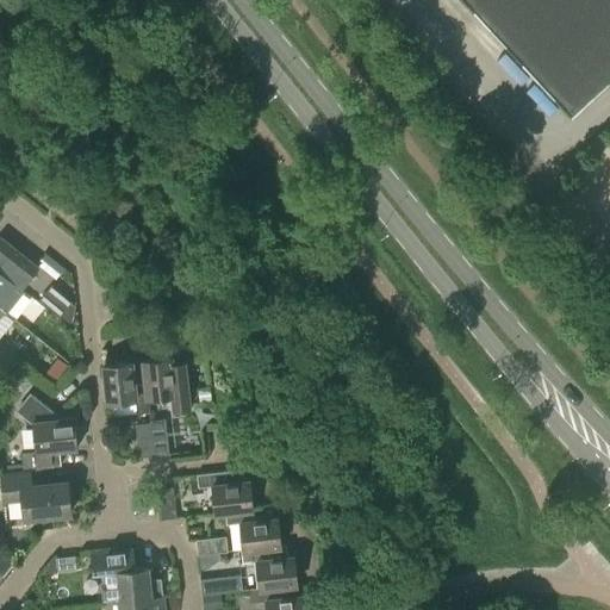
[(609,0),(462,0),(572,117),(609,81),(609,0)]
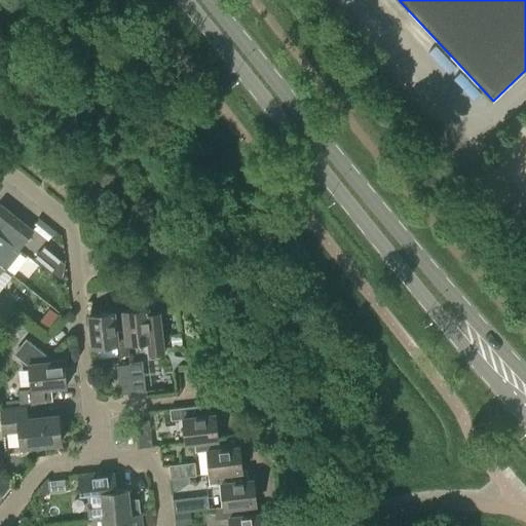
[(0,234),(17,249),(33,230),(0,204),(0,203),(0,234)]
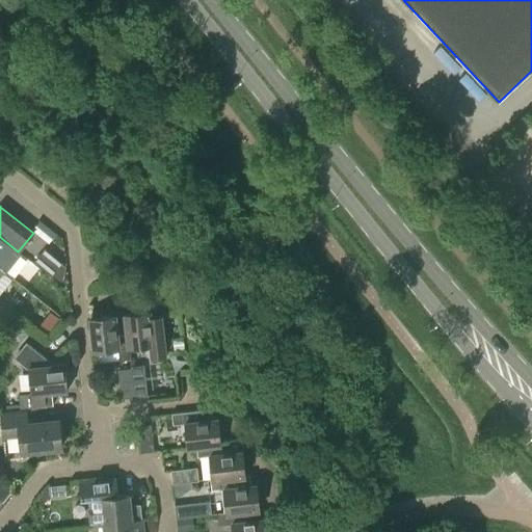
[(46,227),(40,221),(32,230),(38,235),(46,227)]
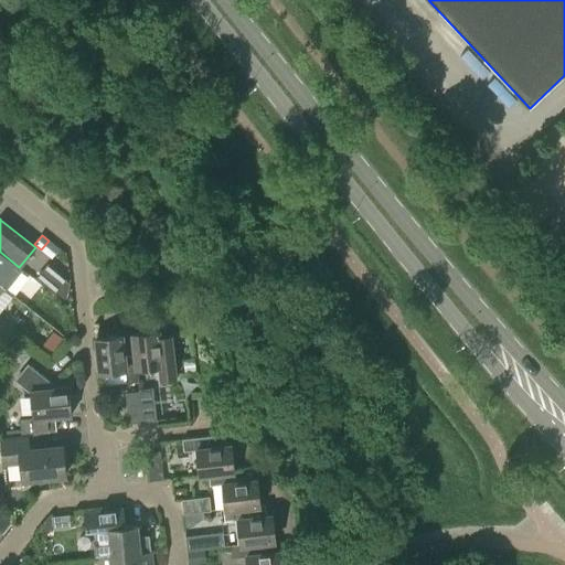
[(20,268),(19,267),(0,252),(0,285),(2,287),(4,288),(20,268)]
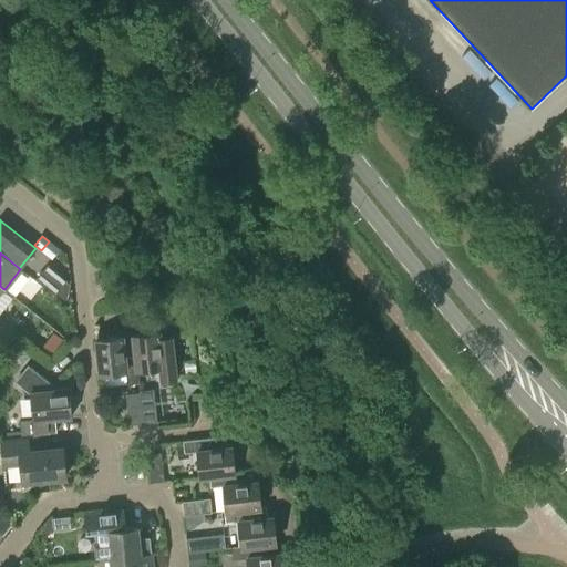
[(69,282),(49,265),(37,279),(57,296),(69,282)]
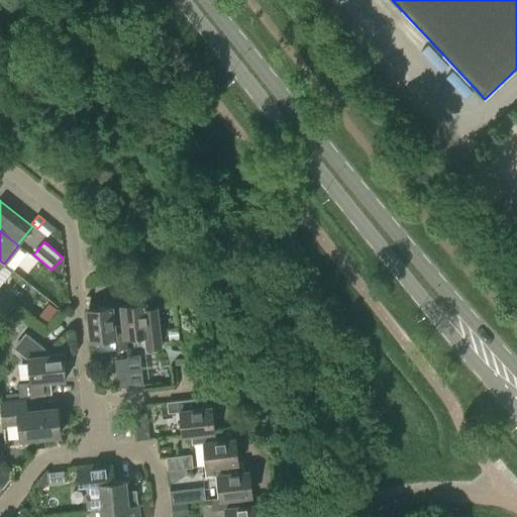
[(145,308),(145,303),(121,306),(125,349),(125,337),(147,334),(148,346),(161,345),(156,307),(145,308)]
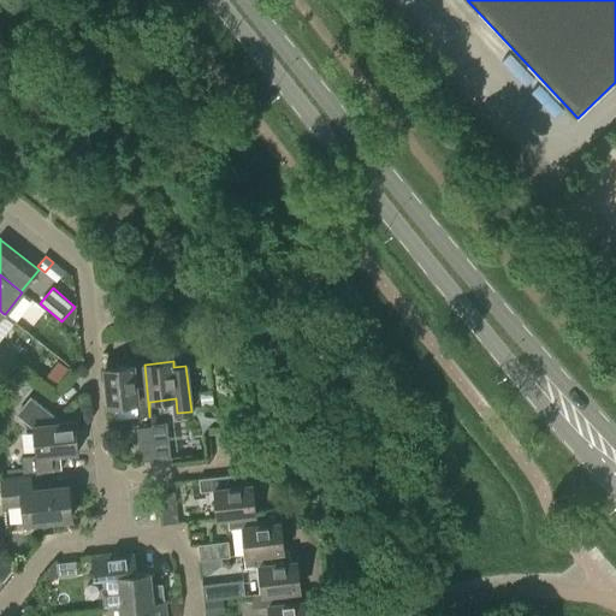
[(136,403),(137,418),(149,416),(144,365),(144,371),(134,372),(132,366),(104,369),(107,406),(136,403)]
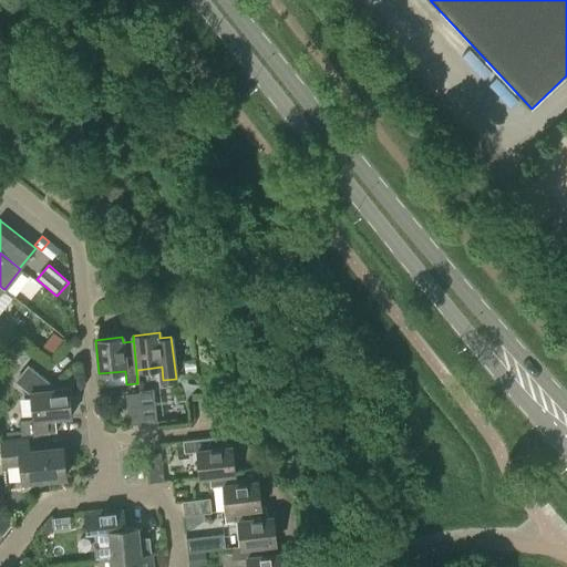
[(0,350),(7,356),(13,347),(2,337),(0,338),(0,350)]
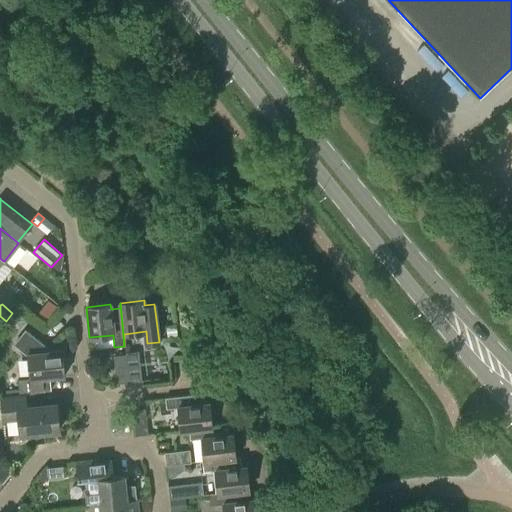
[(19,393),(0,395),(0,396),(0,397),(24,394),(43,391),(50,390),(49,377),(65,375),(62,350),(46,352),(45,347),(24,330),(14,344),(26,354),(29,379),(17,380),(19,393)]
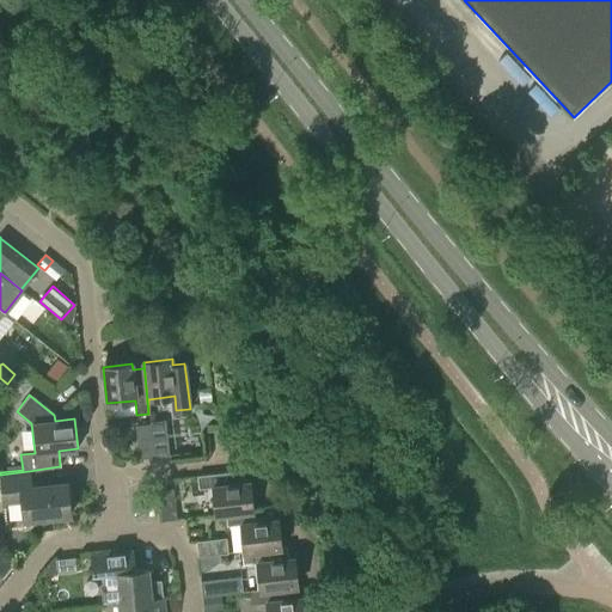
[(150,422),(151,424),(154,458),(169,456),(165,420),(150,422)]
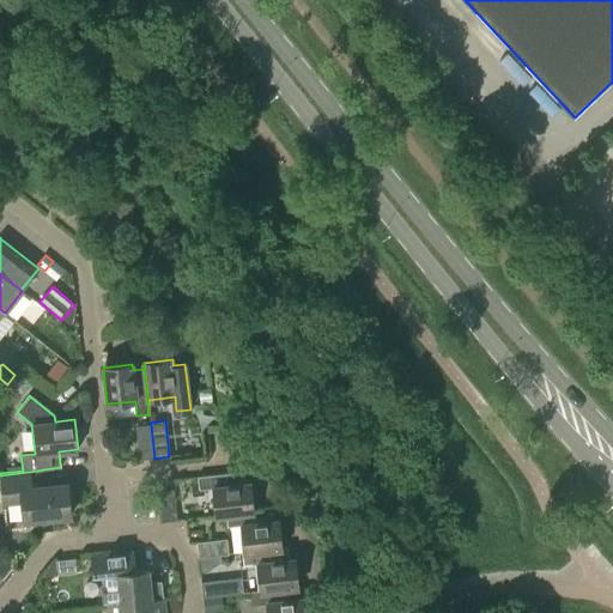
[(139,460),(155,459),(151,425),(135,428),(139,460)]
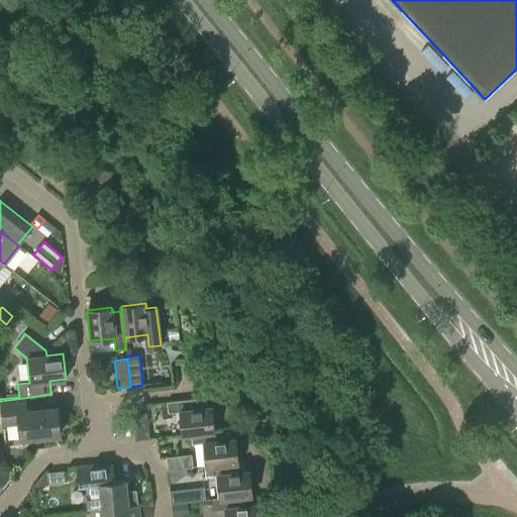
[(204,397),(166,402),(167,411),(179,410),(182,434),(213,431),(210,407),(205,407),(204,397)]
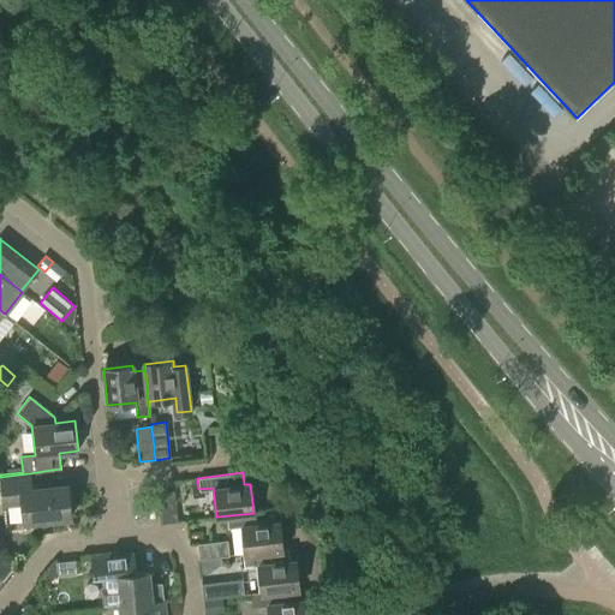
[(67,485),(30,490),(29,473),(0,477),(4,505),(22,503),(24,523),(71,517),(67,485)]
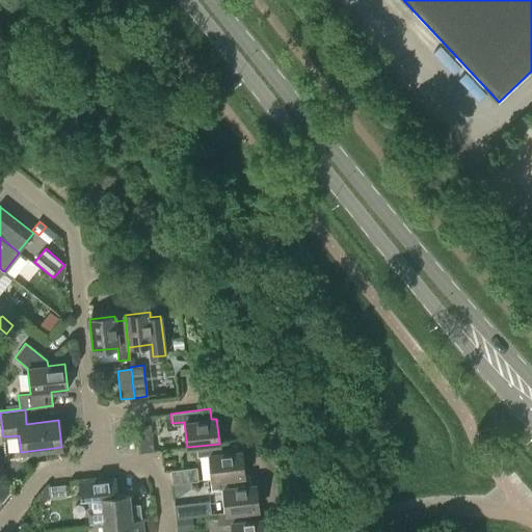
[(151,426),(137,427),(140,453),(154,451),(151,426)]
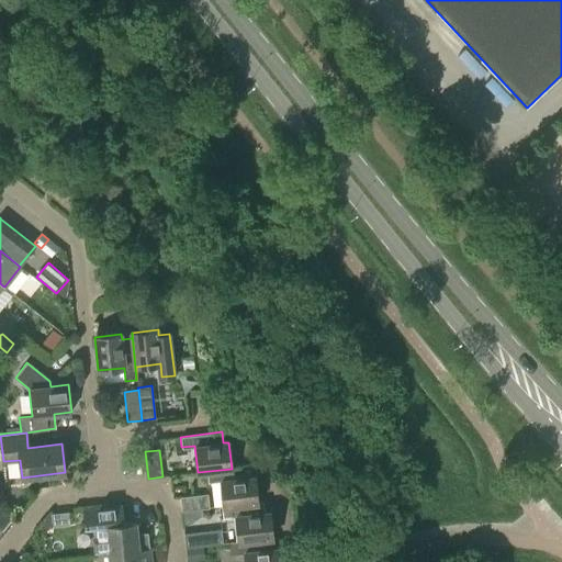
[(221,482),(224,506),(258,503),(255,476),(249,478),(248,467),(232,469),(206,472),(208,483),(221,482)]
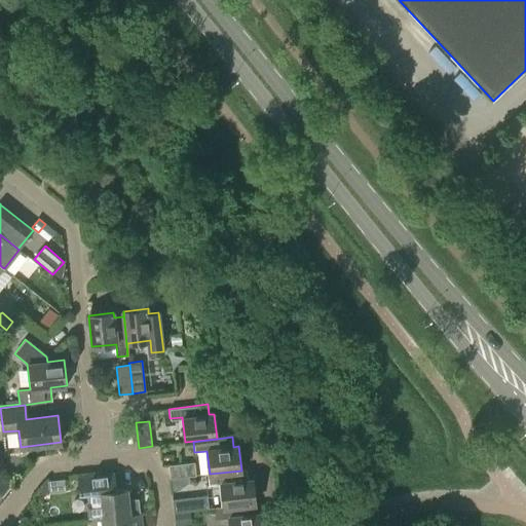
[(195,476),(194,463),(168,465),(171,478),(195,476)]
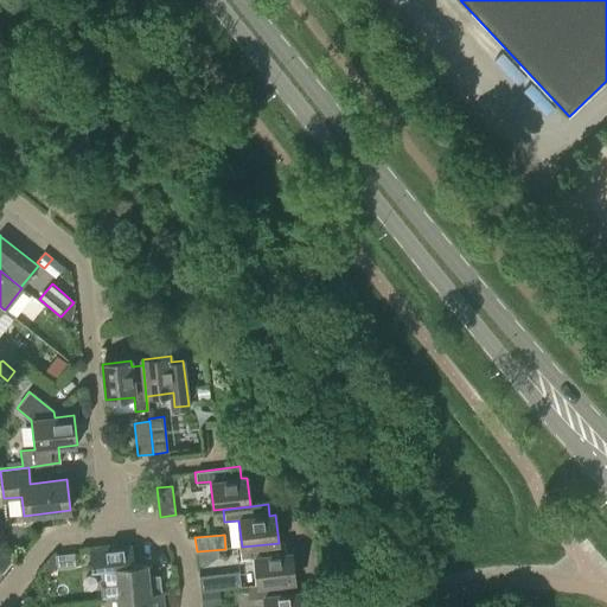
[(255,558),(259,586),(295,582),(292,553),(285,554),(285,542),(279,543),(242,547),(240,547),(241,560),(255,558)]
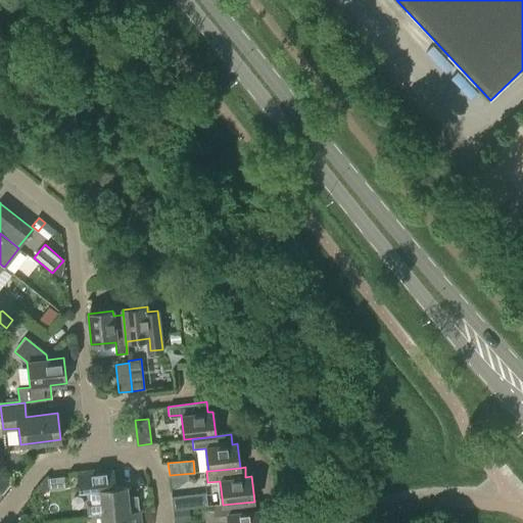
[(127,485),(115,486),(113,471),(78,475),(80,492),(88,491),(91,517),(101,516),(101,515),(140,510),(138,495),(128,496),(127,485)]
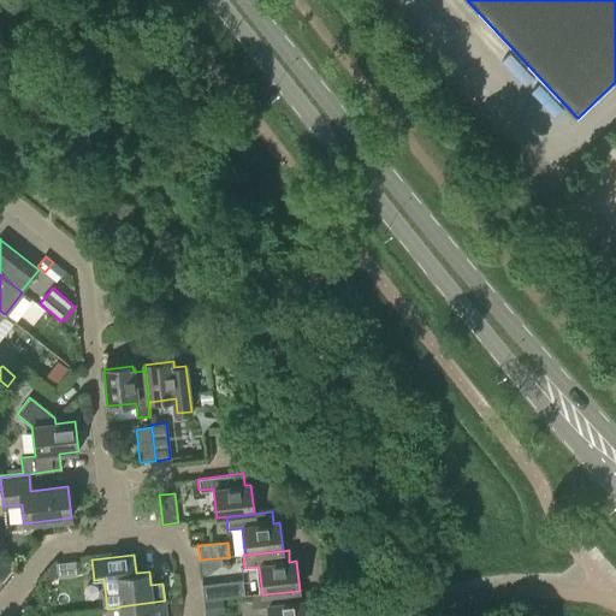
[(75,562),(55,564),(58,578),(76,575),(75,562)]
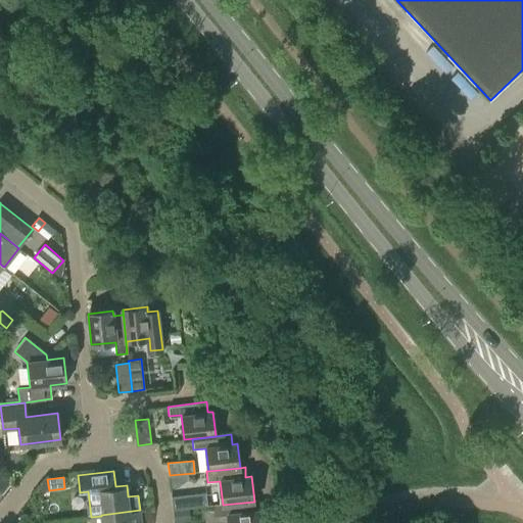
[(206,507),(205,493),(172,497),(173,510),(198,508),(206,507)]
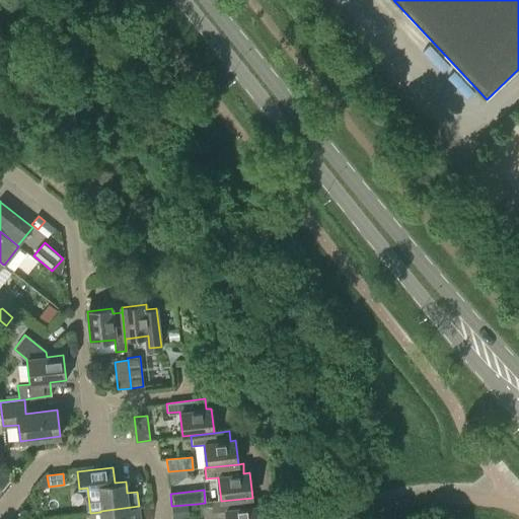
[(226,511),(226,518),(258,518),(257,506),(251,507),(252,498),(221,501),(213,501),(214,512),(226,511)]
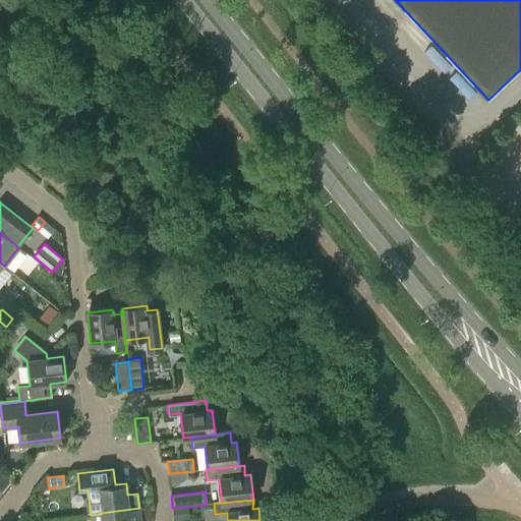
[(139,520),(139,508),(101,513),(101,514),(101,520),(139,520)]
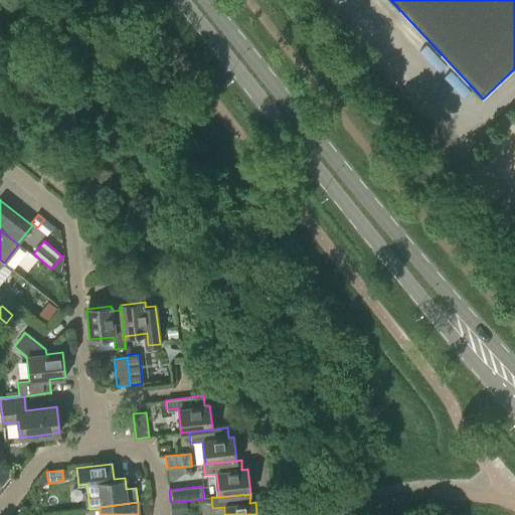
[(186,502),(172,504),(173,514),(174,514),(187,514),(186,502)]
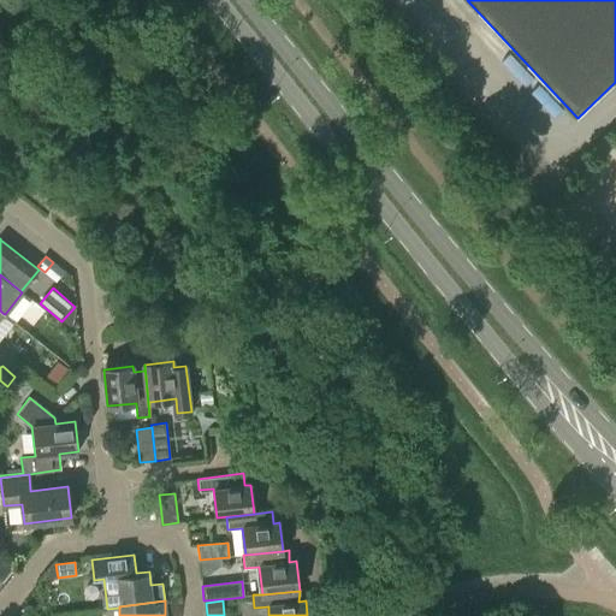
All buildings are outlined.
